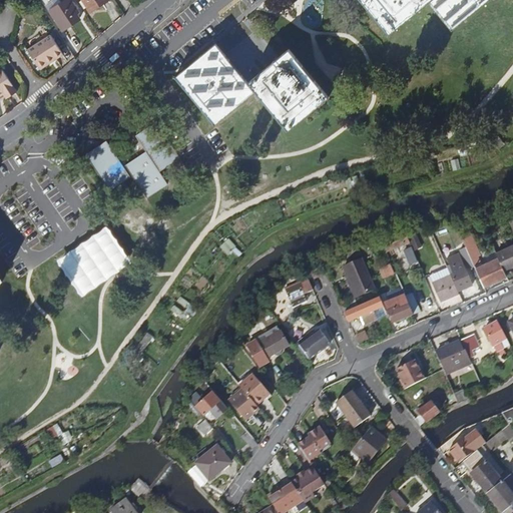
[(51,12),(63,32),(80,21),(74,12),(76,10),(69,0),(62,0),(62,1),(63,4),(51,12)]
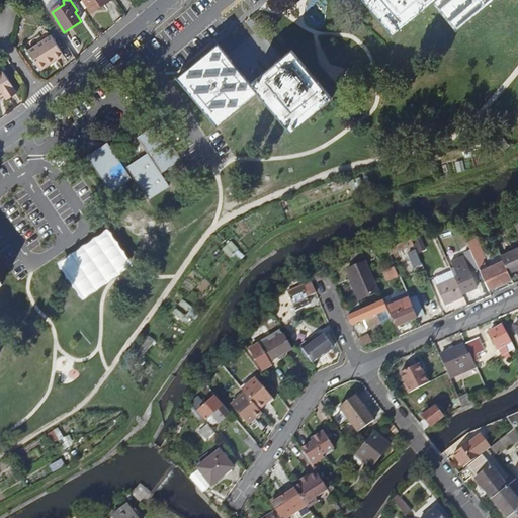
[(82,0),(92,14),(110,2),(109,0),(82,0)]
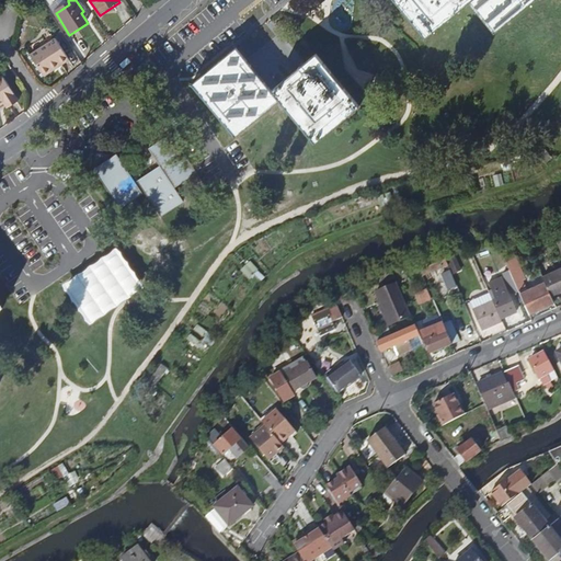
[(390,0),(424,41),(467,4),(495,38),(540,0),(390,0)]
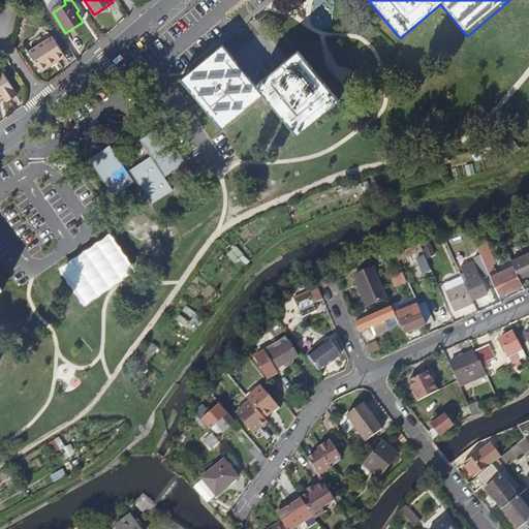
[(53,36),(27,52),(39,72),(52,64),(51,63),(64,55),(53,36)]
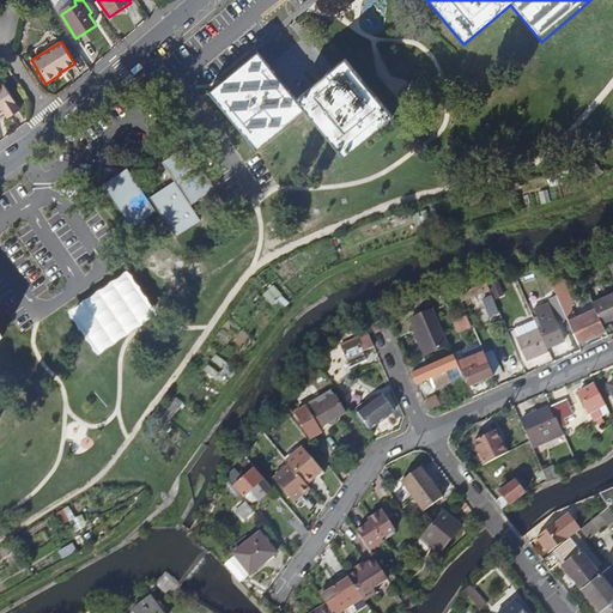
[(207,95),(255,152),(304,113),(343,159),(393,117),(345,59),(295,99),(258,54),(207,95)]
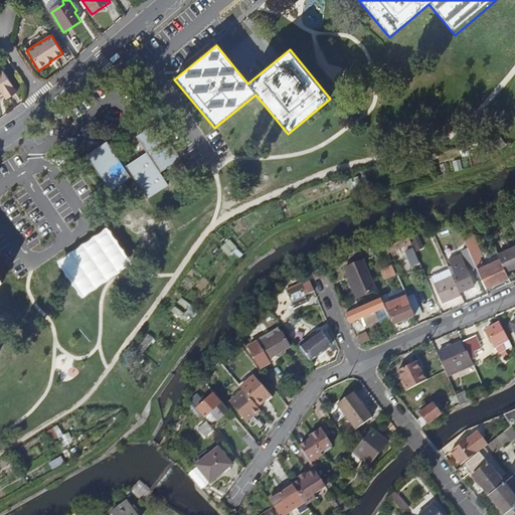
[(2,69),(0,70),(0,94),(3,93),(7,98),(16,92),(2,69)]
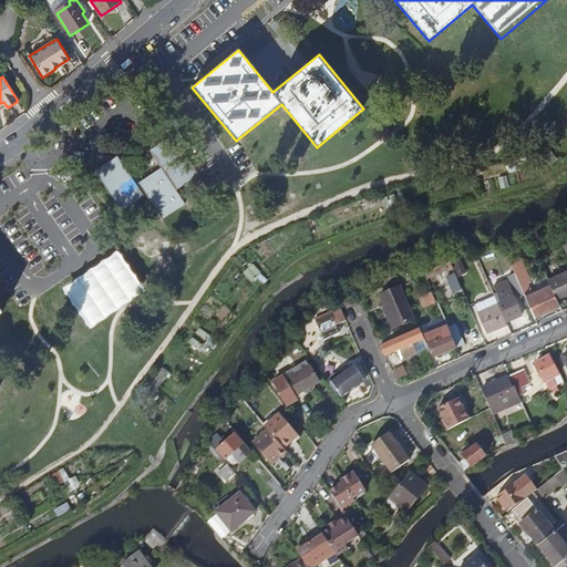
[(162,168),(140,183),(163,218),(185,204),(175,189),(198,174),(172,135),(150,150),(162,168)]
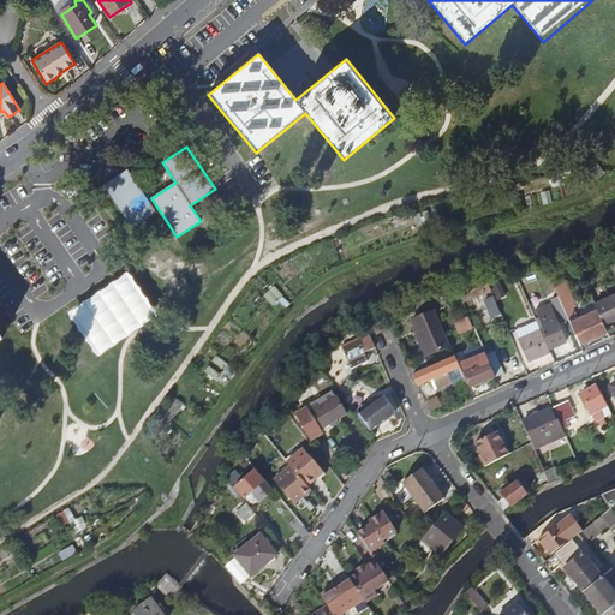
[(127,171),(118,177),(103,186),(132,228),(145,219),(155,213),(127,171)]
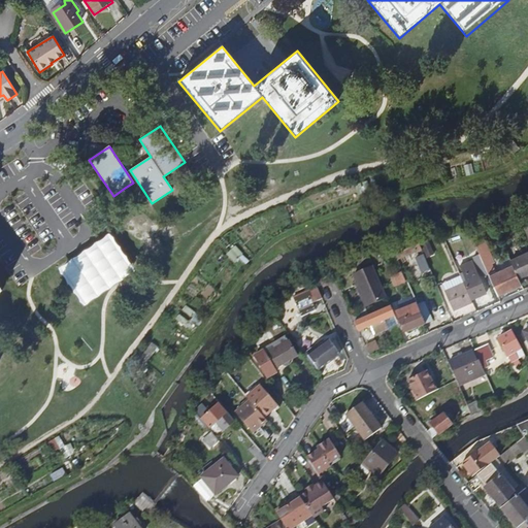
[(84,303),(137,269),(112,231),(59,265),(84,303)]
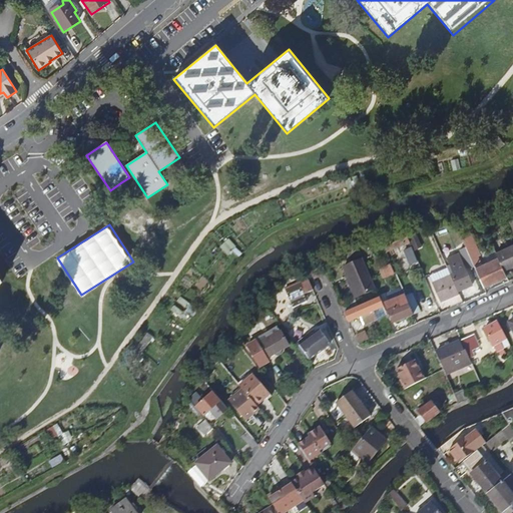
[(383,242),(387,251),(409,241),(405,232),(383,242)]
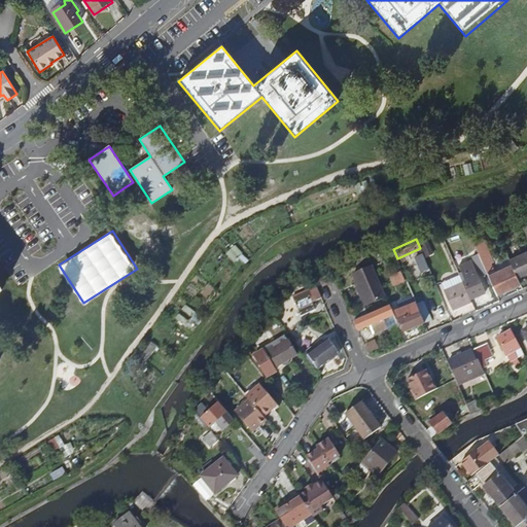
[(476,246),(489,276),(497,272),(493,261),(496,260),(487,241),(476,246)]
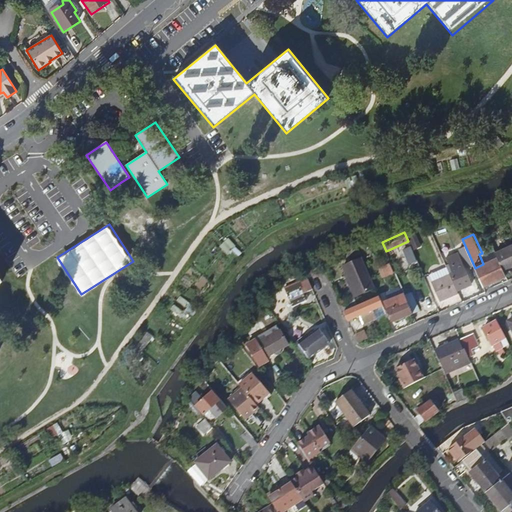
[(362,280),(369,277),(355,245),(342,250),(347,261),(353,259),(362,280)]
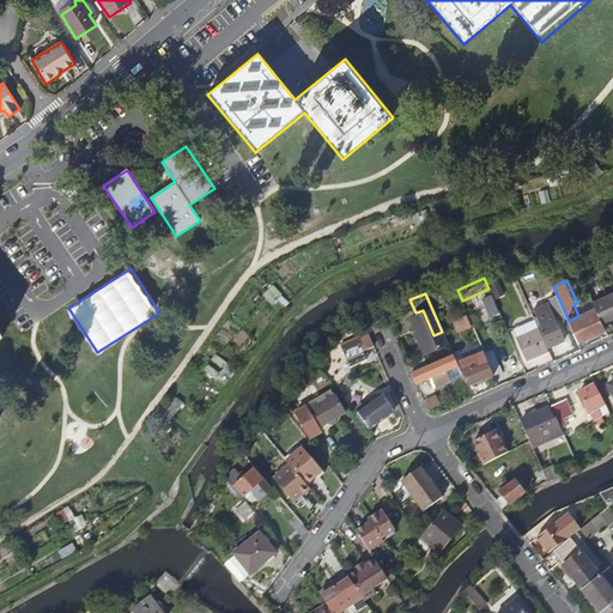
[(612,293),(593,303),(596,309),(602,322),(612,316),(612,293)]
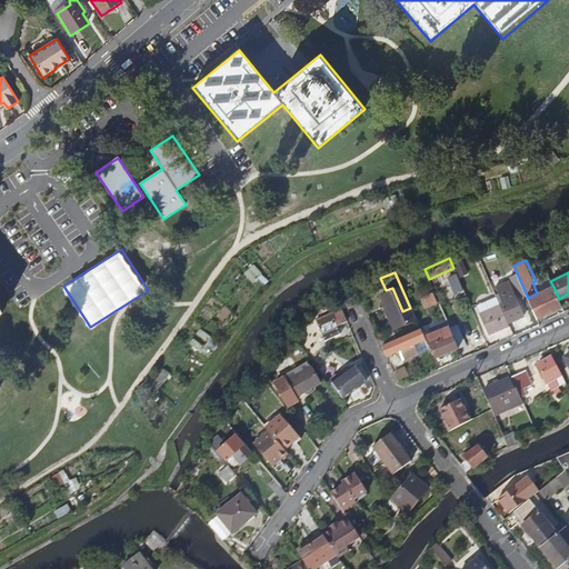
[(463,289),(456,273),(450,277),(457,292),(463,289)]
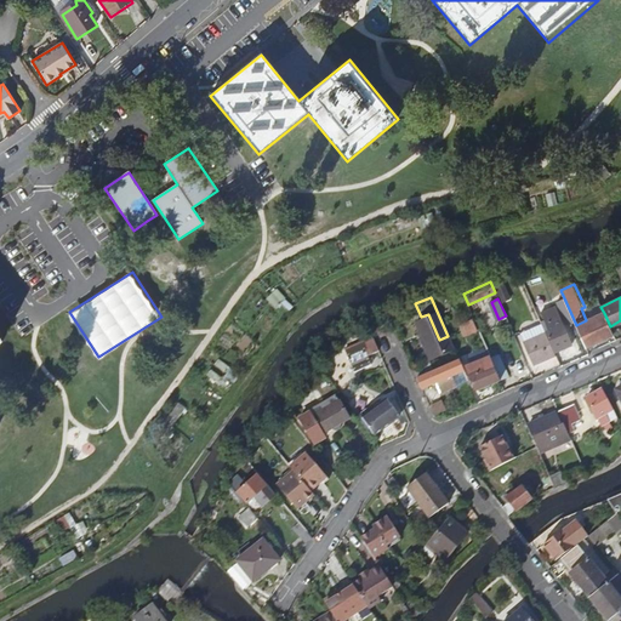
[(546,331),(554,352),(571,343),(556,307),(542,312),(550,330),(546,331)]
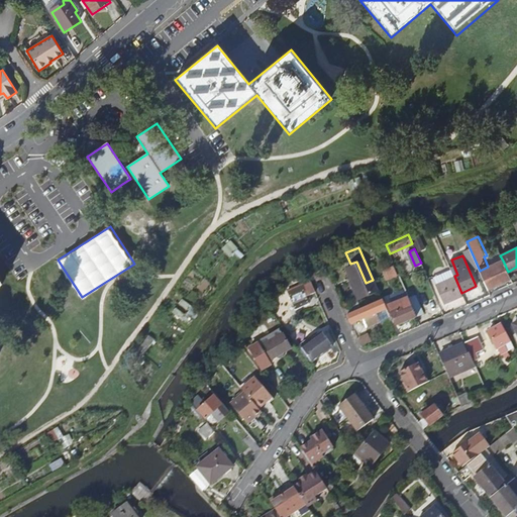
[(480,271),(487,288),(511,278),(508,272),(503,261),(488,267),(480,271)]
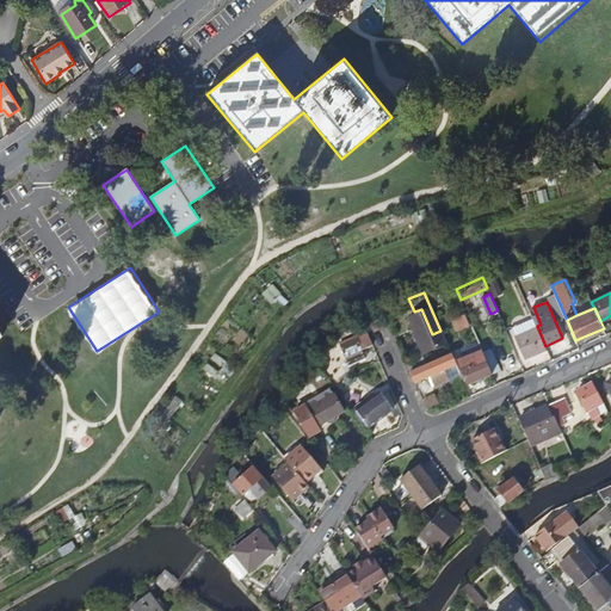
[(461,329),(469,326),(466,316),(457,320),(461,329)]
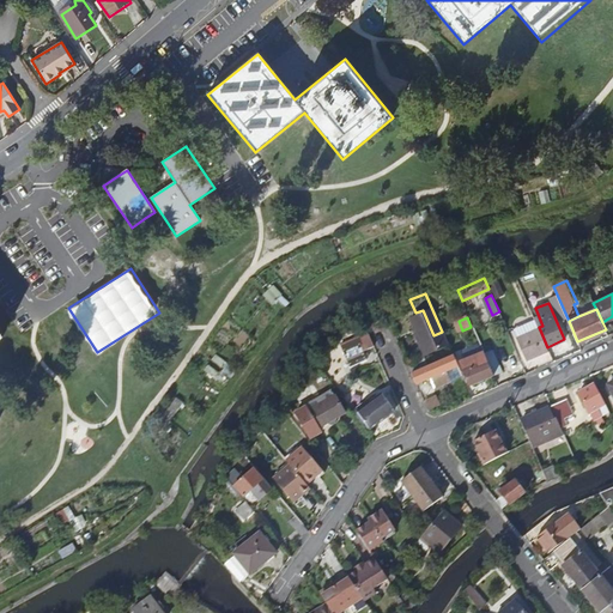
[(547,347),(539,327),(516,337),(527,360),(548,351),(547,347)]
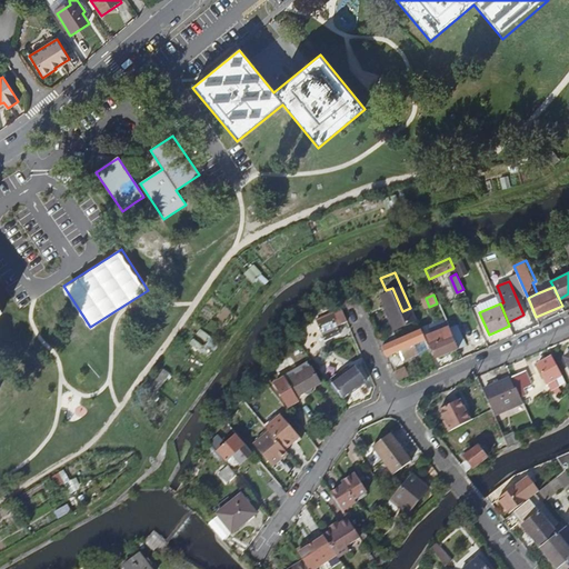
[(347,321),(341,309),(331,313),(337,326),(347,321)]
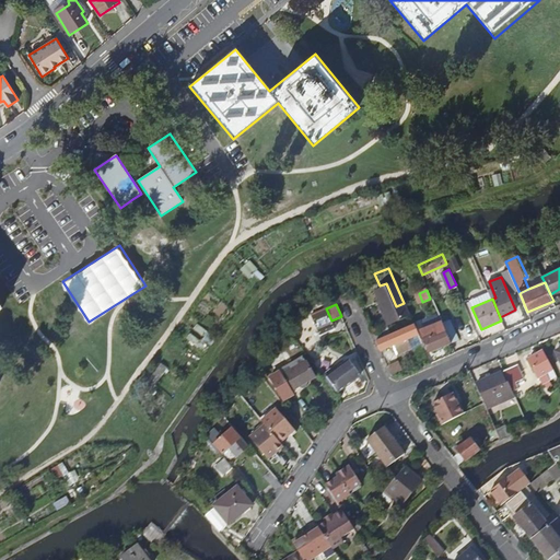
[(331,321),(326,308),(312,315),(319,336),(335,329),(331,321)]
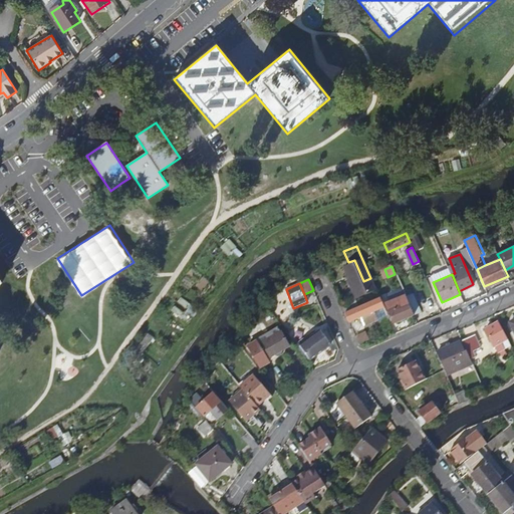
[(383,300),(398,297),(396,292),(382,295),(383,300)]
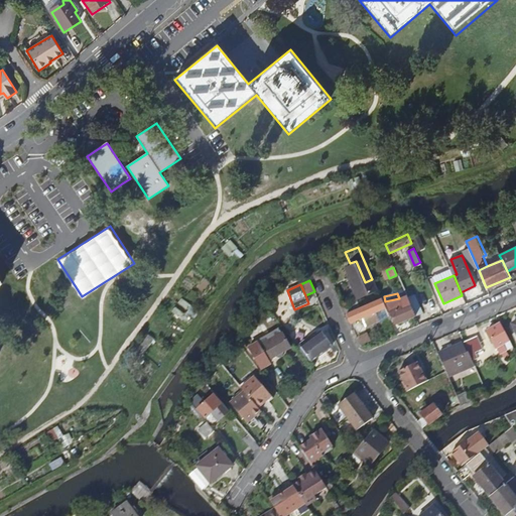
[(407,297),(408,299),(411,306),(415,316),(422,313),(415,294),(407,297)]
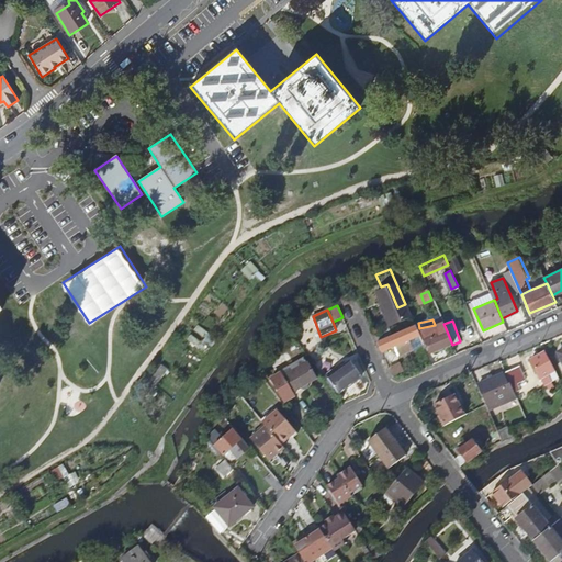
[(378,343),(382,351),(395,346),(398,356),(413,349),(411,343),(413,341),(412,339),(419,336),(415,325),(392,336),(378,343)]
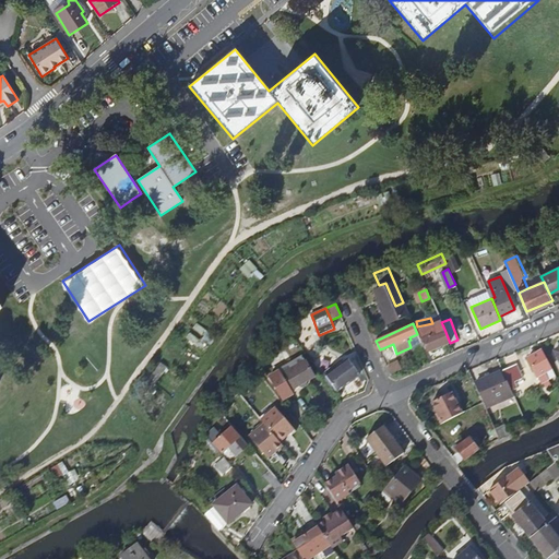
[(371,331),(376,341),(390,334),(387,324),(371,331)]
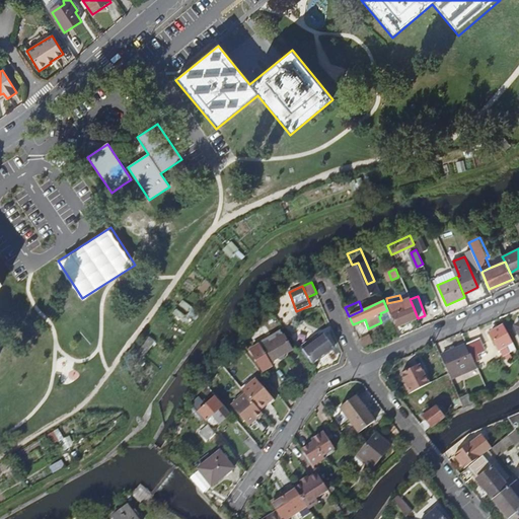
[(414,308),(411,301),(391,309),(393,313),(403,309),(404,312),(414,308)]
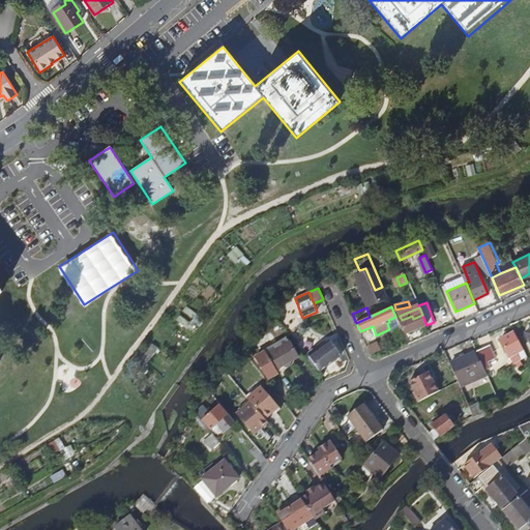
[(427,325),(422,315),(413,319),(412,316),(402,320),(401,321),(407,334),(410,332),(427,325)]
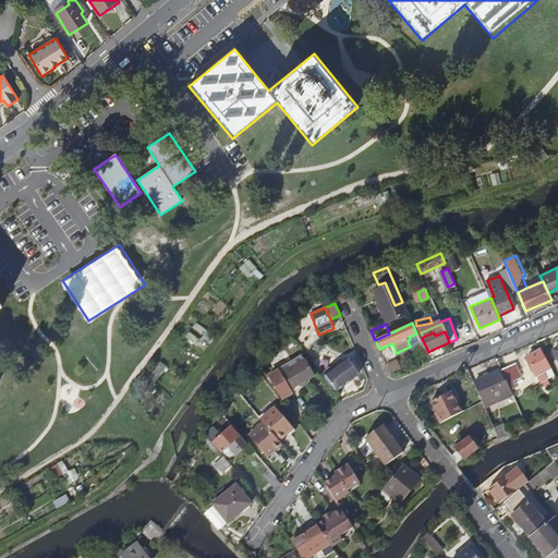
[(431,362),(435,360),(432,350),(428,352),(425,353),(429,362),(431,362)]
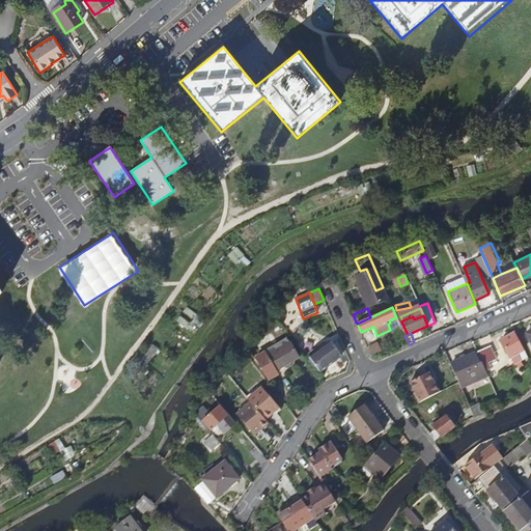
[(514,333),(501,339),(513,364),(521,361),(518,354),(524,351),(514,333)]
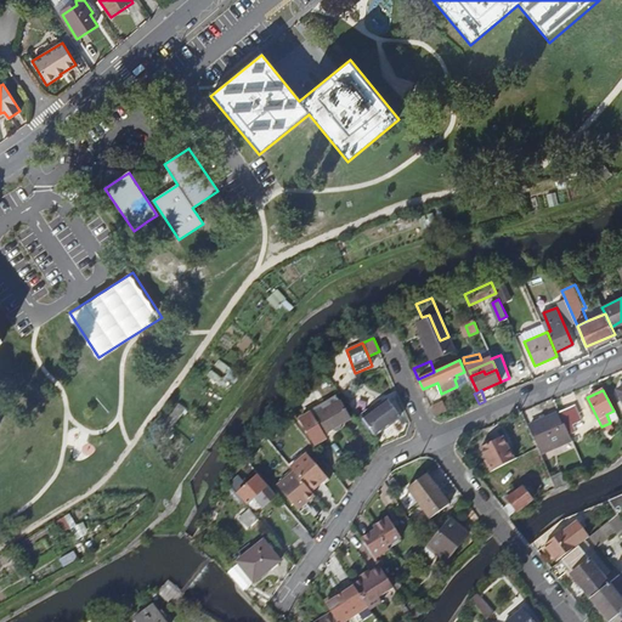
[(295,423),(311,444),(314,447),(323,440),(320,436),(332,427),(333,428),(337,429),(339,427),(340,425),(340,422),(340,420),(349,414),(338,399),(332,395),(305,414),(306,416),(295,423)]
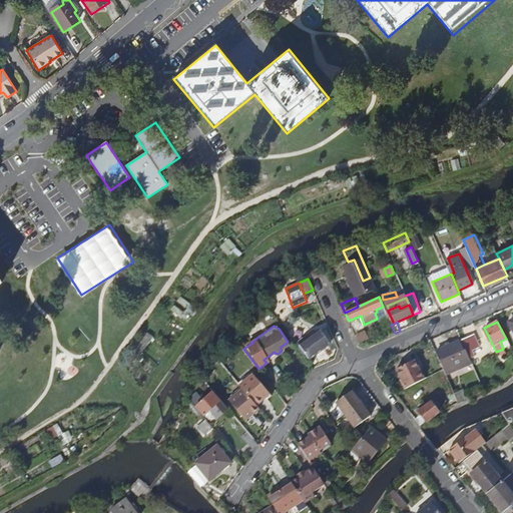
[(309,359),(331,344),(322,331),(312,337),(309,334),(298,342),(309,359)]
